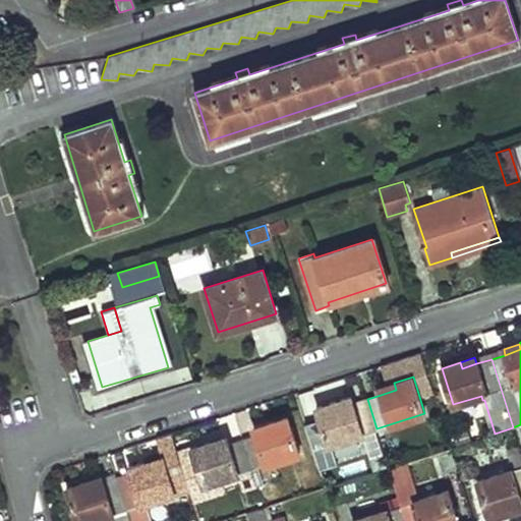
[(394,383),(379,388),(381,395),(396,390),(394,383)]
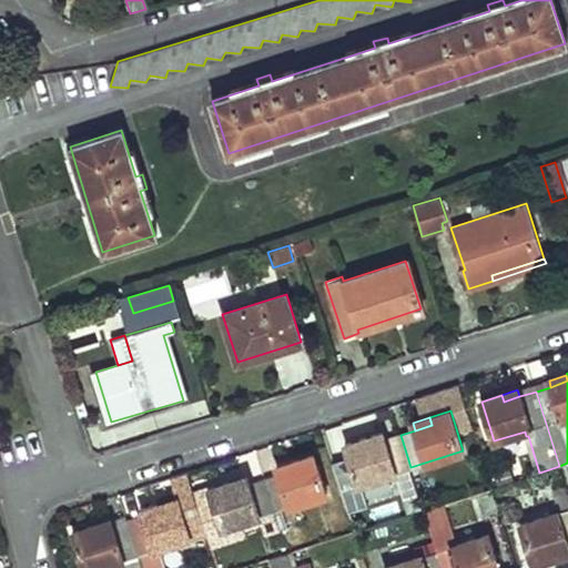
[(383,432),(365,438),(368,446),(386,439),(383,432)]
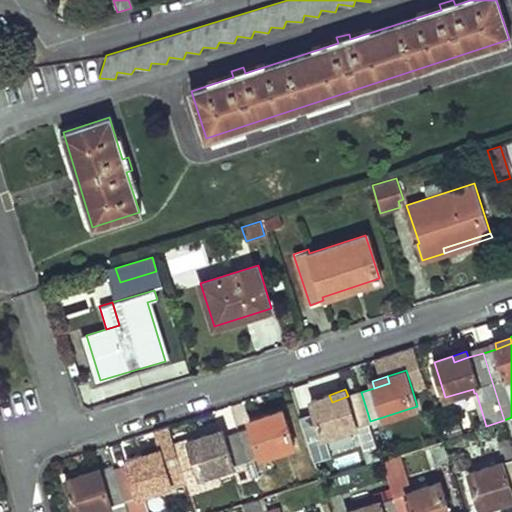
[(329,395),(312,400),(324,436),(370,421),(361,392),(348,396),(332,402),(329,395)]
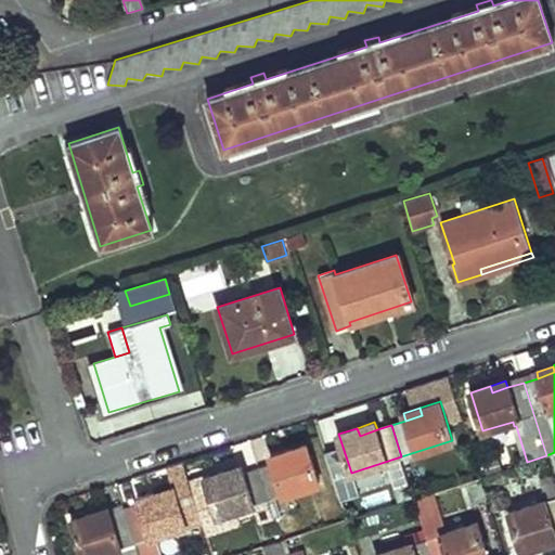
[(273,463),(258,467),(269,500),(320,483),(307,444),(286,451),(288,459),(273,463)]
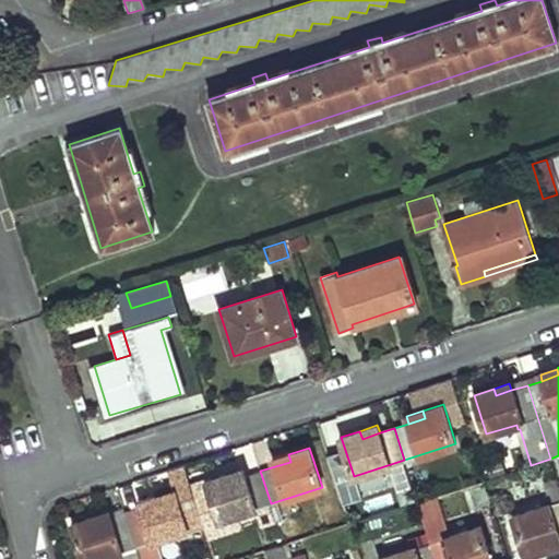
[(273,460),(275,466),(290,462),(288,454),(273,460)]
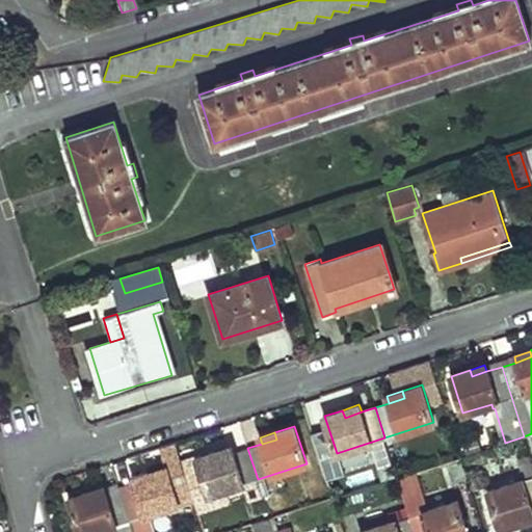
[(231,446),(216,451),(218,458),(234,453),(231,446)]
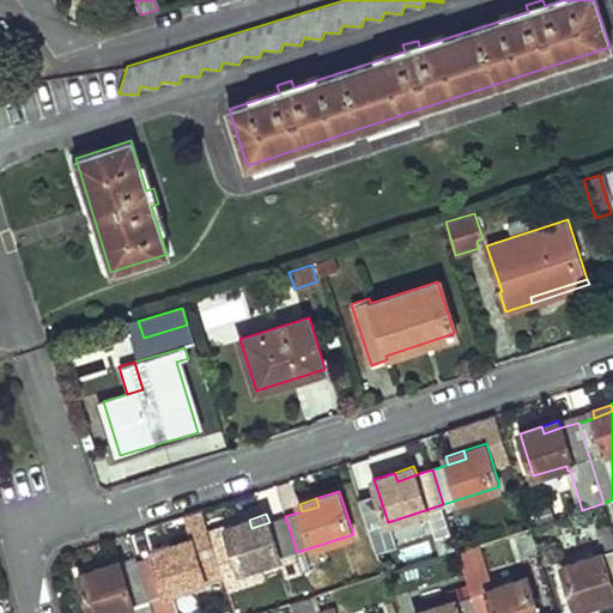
[(249,520),(210,532),(223,576),(261,563),(280,557),(297,552),(285,516),(269,522),(252,528),(249,520)]
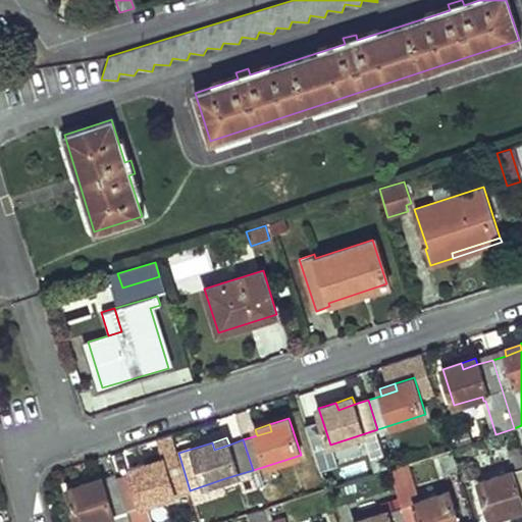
[(517,470),(479,482),(490,518),(509,512),(507,505),(521,500),(521,452),(520,447),(510,451),(517,470)]
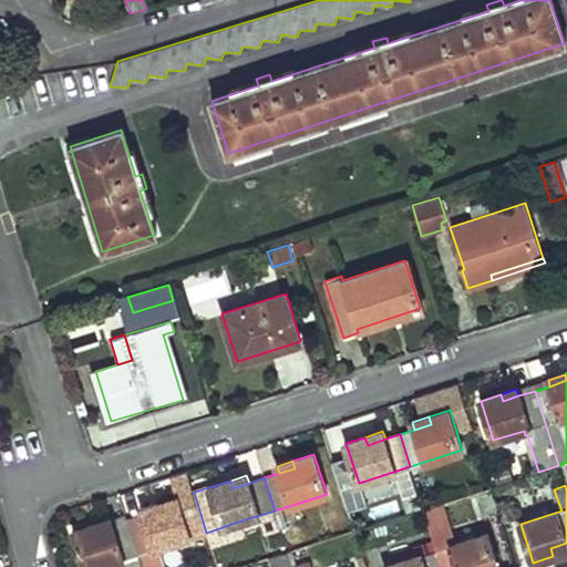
[(473,497),(481,517),(496,512),(488,493),(473,497)]
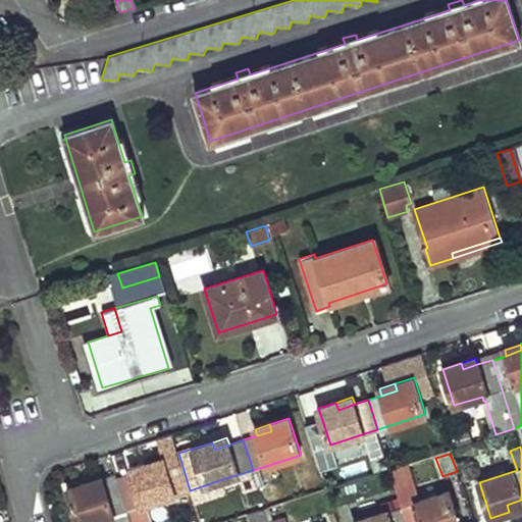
[(132,473),(117,477),(131,521),(152,521),(147,504),(175,494),(163,458),(145,464),(147,470),(132,475),(132,473)]
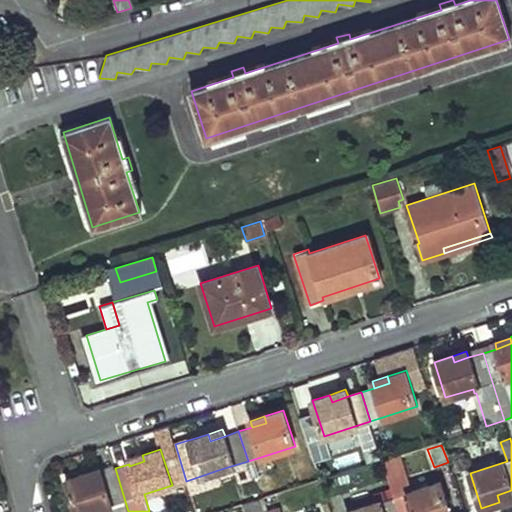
[(411,490),(399,453),(381,459),(393,497),(398,511),(451,511),(441,481),(411,490)]
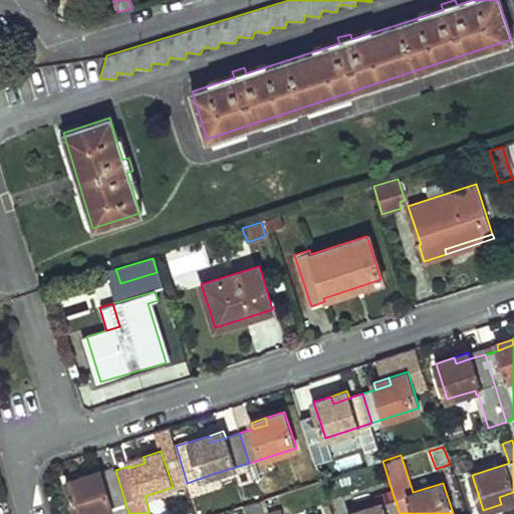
[(143,457),(127,462),(130,466),(130,468),(145,463),(143,457)]
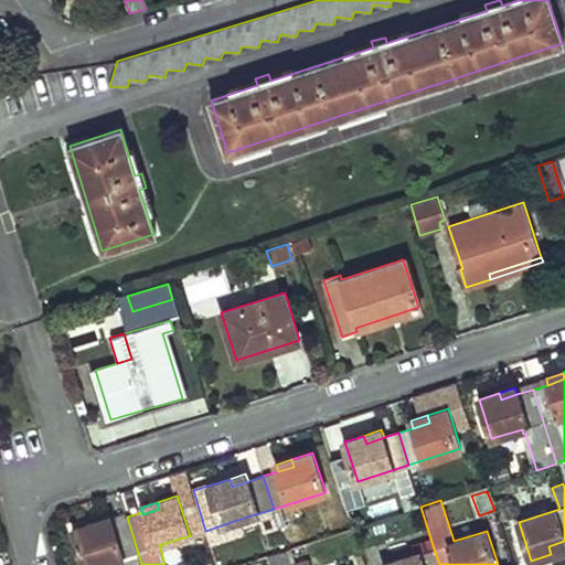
[(258,513),(264,531),(279,526),(274,509),(258,513)]
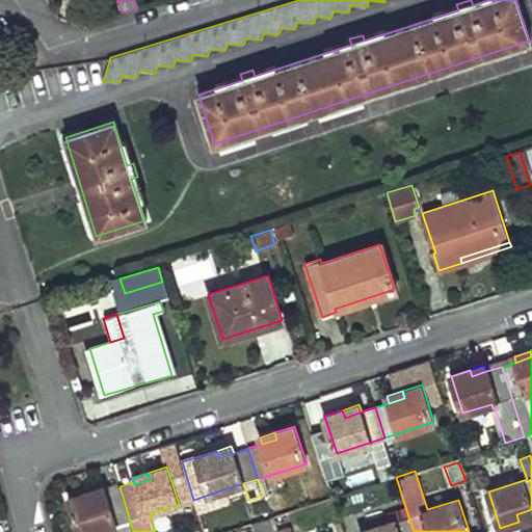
[(105,486),(70,498),(80,531),(94,531),(114,526),(115,531),(133,531),(120,486),(106,490),(105,486)]
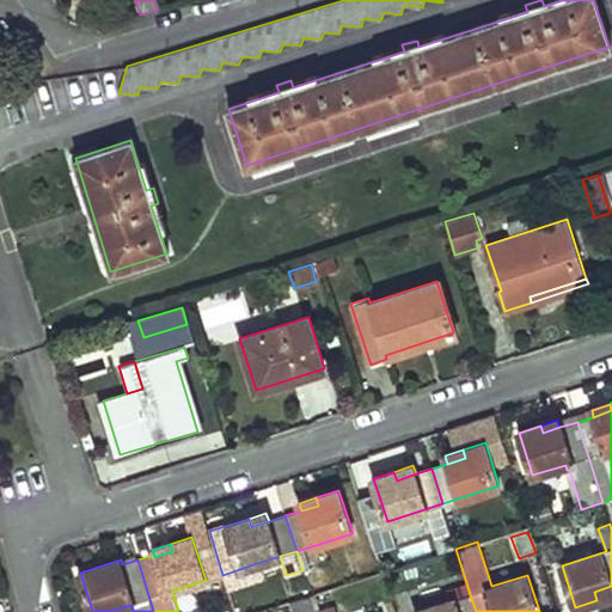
[(261,562),(222,575),(226,587),(265,574),(261,562)]
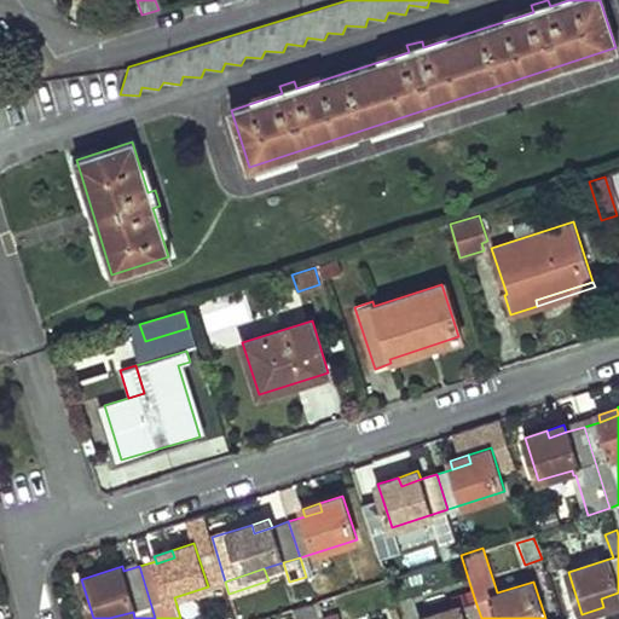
[(618,597),(618,593),(601,599),(603,607),(618,602),(618,597)]
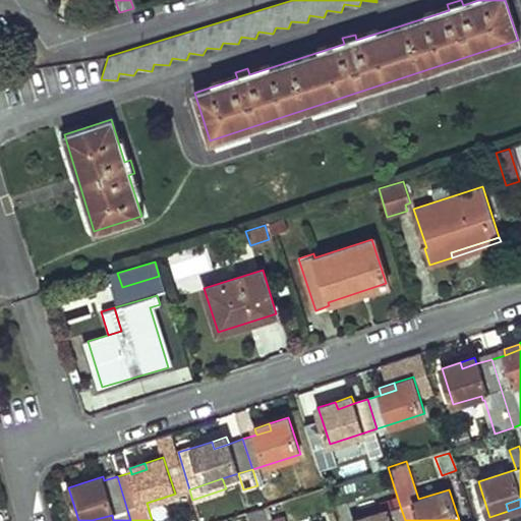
[(405,520),(400,506),(354,520),(405,520)]
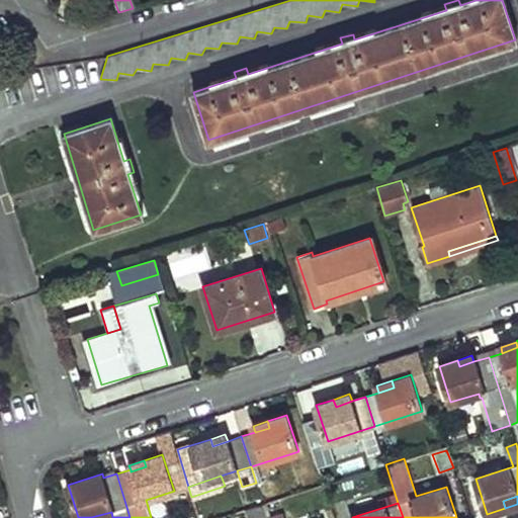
[(267,517),(263,504),(247,509),(250,517),(267,517)]
